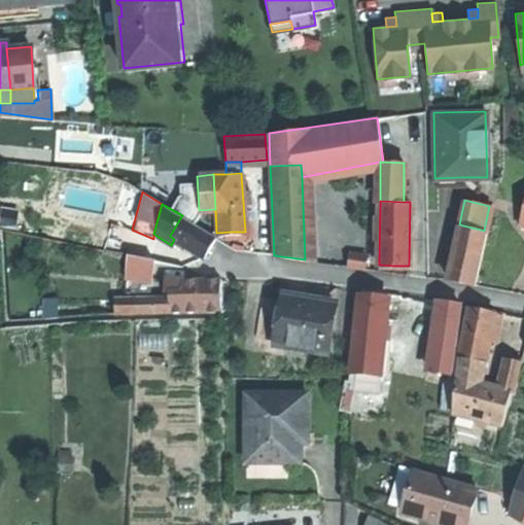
[(207,246),(213,235),(182,215),(170,236),(174,239),(180,242),(201,254),(207,246)]
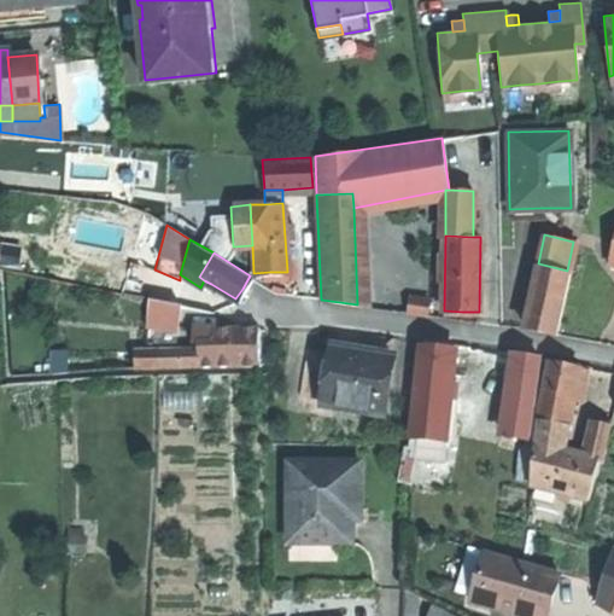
[(567,271),(538,263),(525,325),(541,329),(555,331),(567,271)]
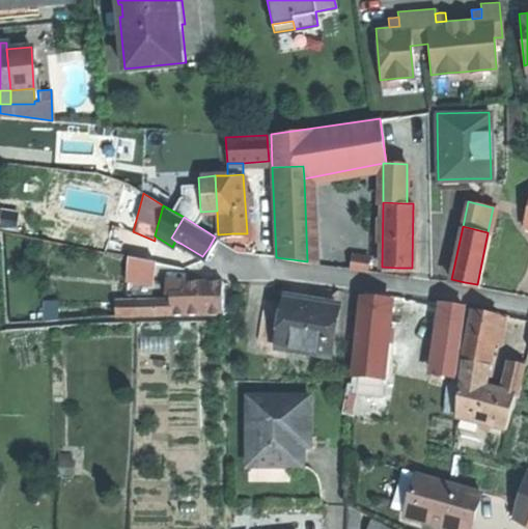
[(106,235),(103,249),(126,254),(128,241),(106,235)]
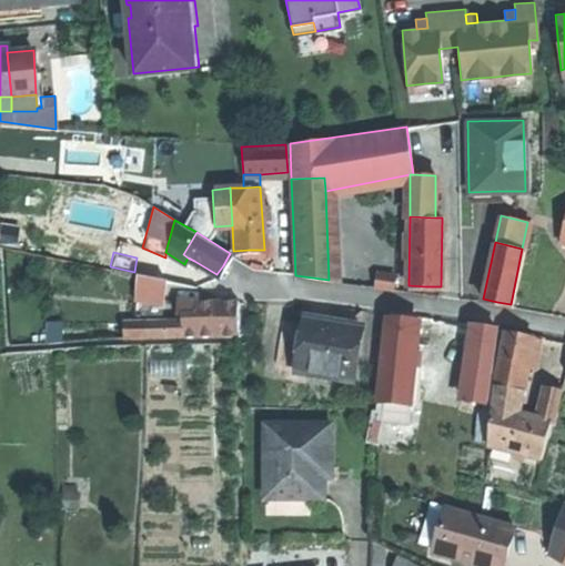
[(190,268),(194,261),(188,258),(184,264),(190,268)]
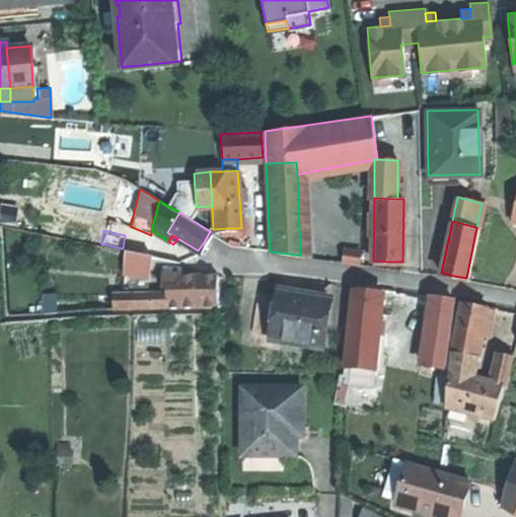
[(148,273),(152,254),(147,253),(127,248),(123,267),(148,273)]
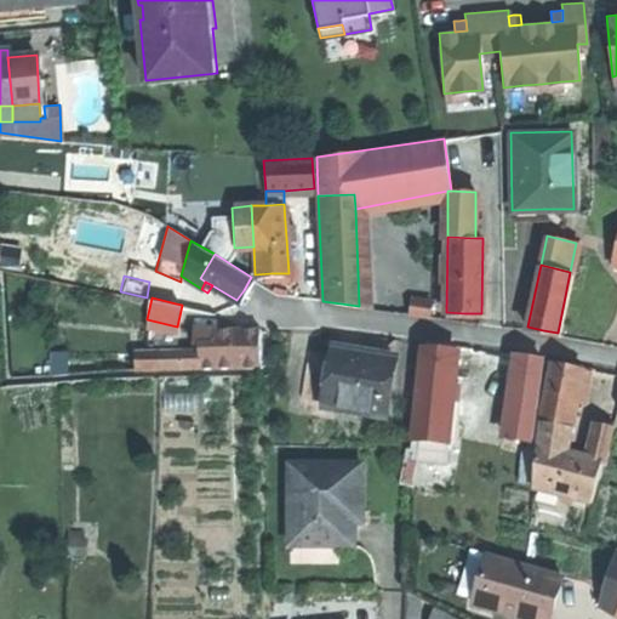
[(409,313),(427,316),(430,300),(411,297),(409,313)]
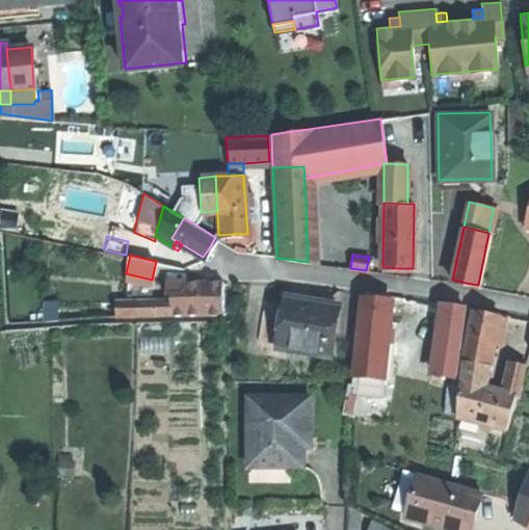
[(152,280),(126,273),(123,290),(149,295),(152,280)]
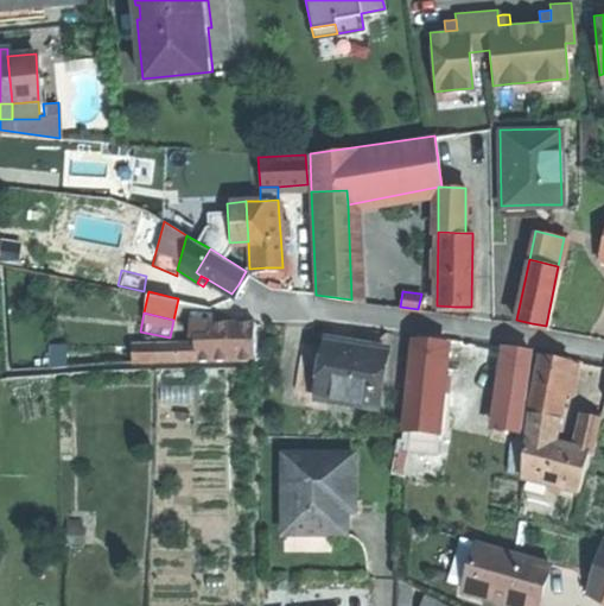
[(209,335),(210,358),(253,357),(253,338),(253,321),(209,322),(209,335)]
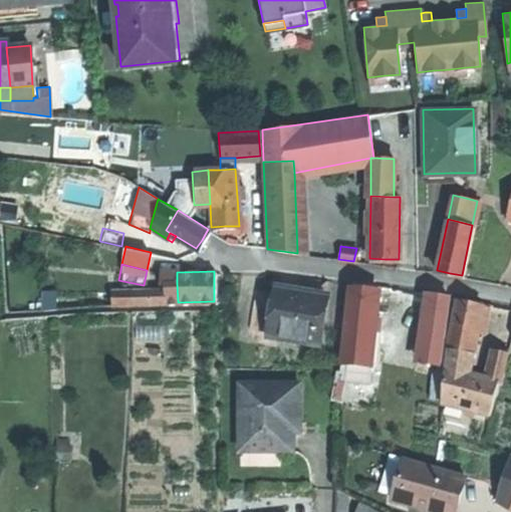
[(110,303),(178,302),(177,283),(163,284),(163,288),(110,289),(110,303)]
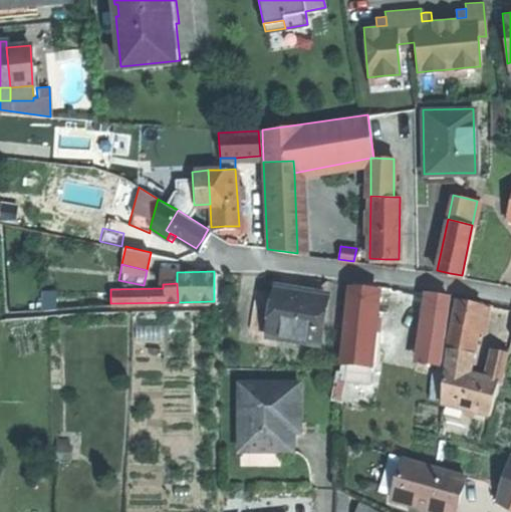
[(268,333),(318,342),(326,295),(302,291),(276,286),(268,333)]
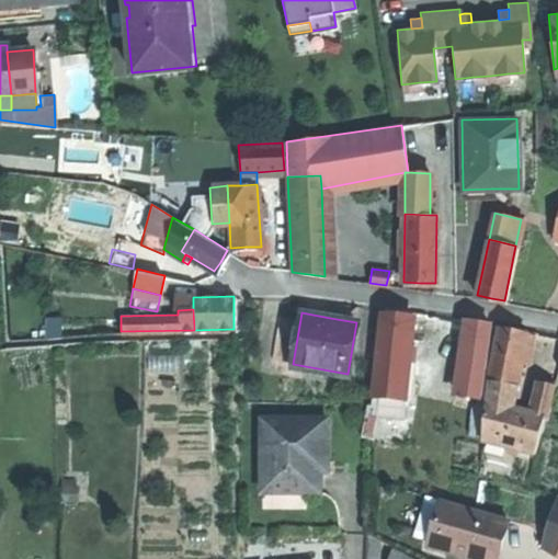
[(379,314),(373,374),(406,377),(411,317),(397,316),(379,314)]
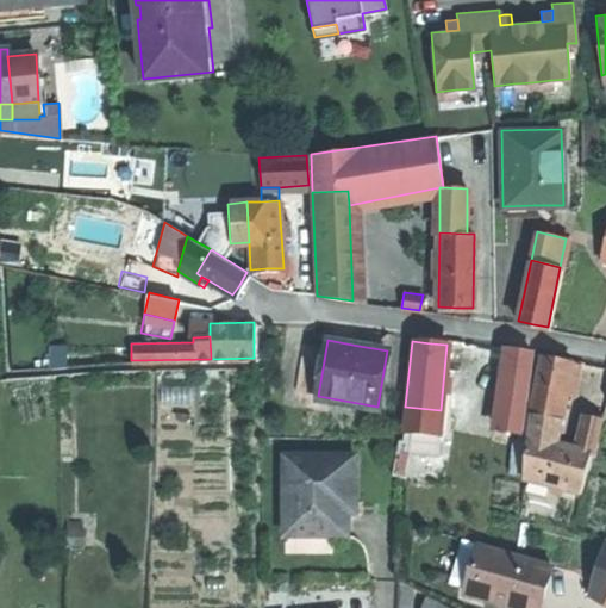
[(49,345),(49,368),(64,368),(64,345),(49,345)]
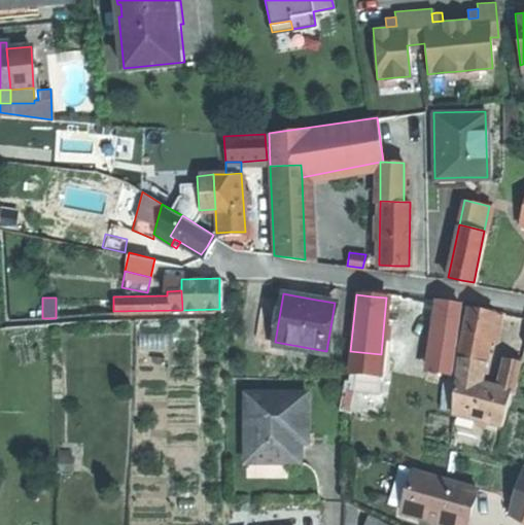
[(428,369),(452,372),(460,304),(437,301),(428,369)]
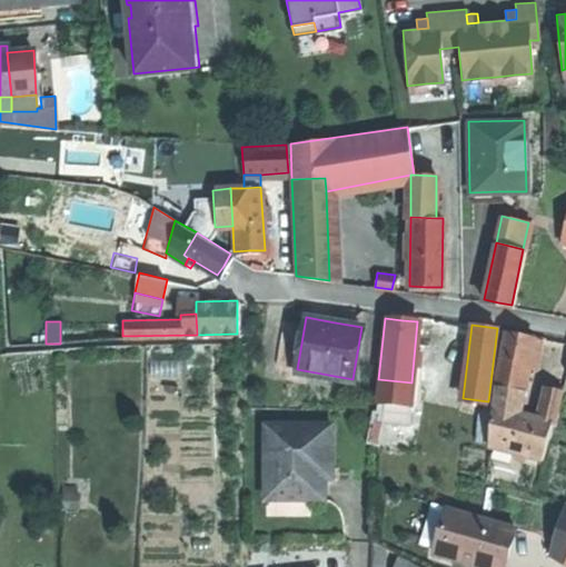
[(505,331),(495,385),(523,390),(527,367),(533,339),(533,337),(518,335),(505,331)]
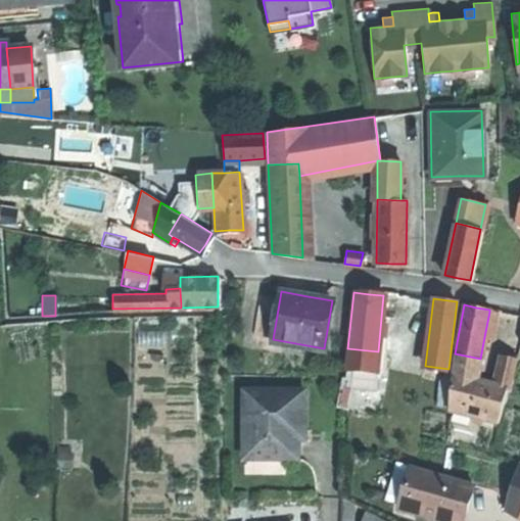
[(490,338),(495,313),(489,312),(484,337),(490,338)]
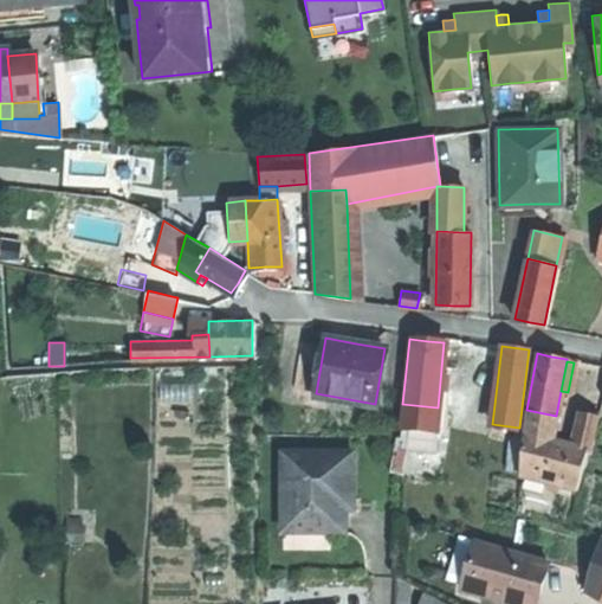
[(402,404),(400,436),(396,435),(394,448),(433,451),(438,407),(402,404)]
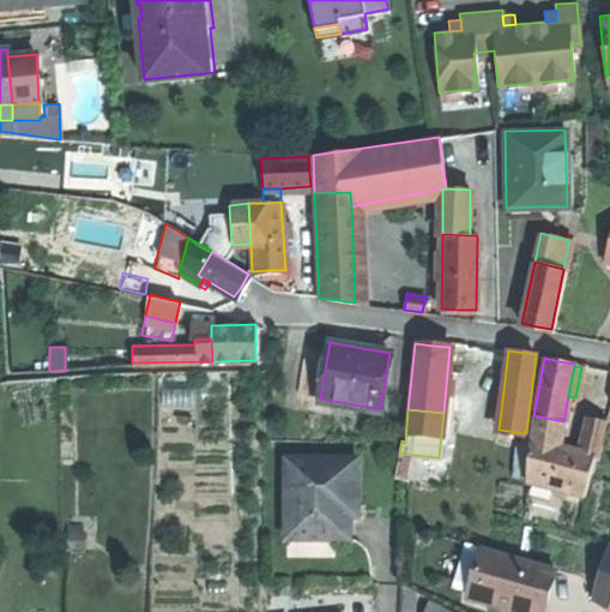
[(563,421),(533,415),(530,441),(559,448),(563,421)]
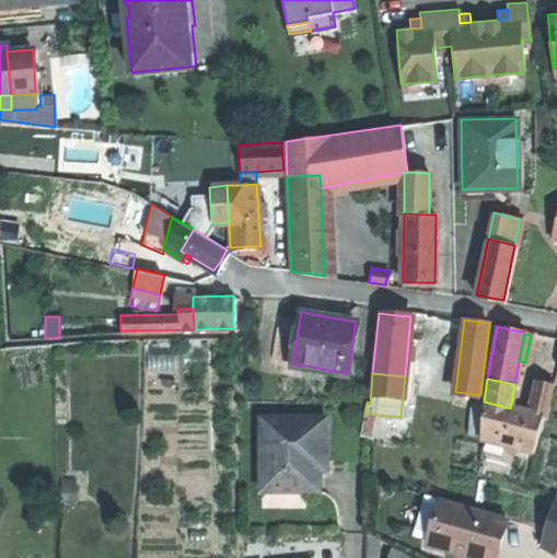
[(552,383),(536,380),(530,414),(542,417),(544,417),(552,383)]
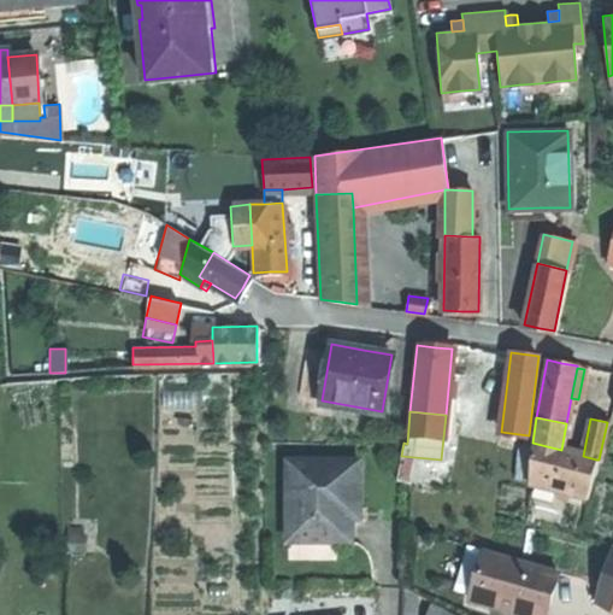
[(561,450),(532,443),(529,482),(585,498),(596,460),(583,456),(561,450)]
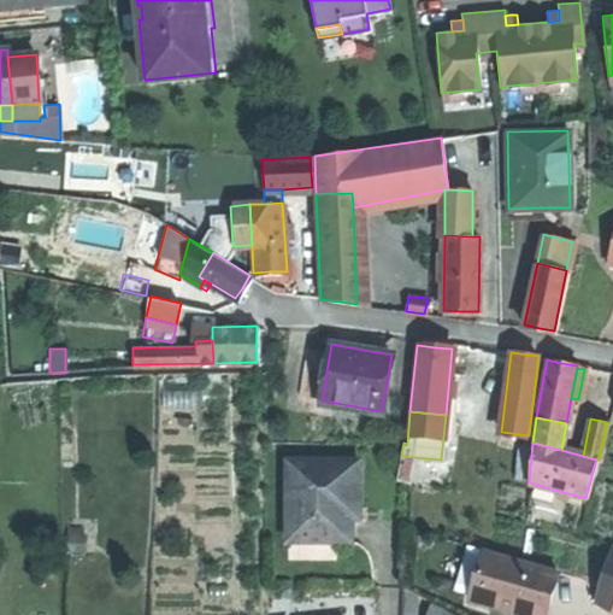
[(358,503),(358,457),(287,457),(287,537),(317,537),(349,537),(349,503),(358,503)]
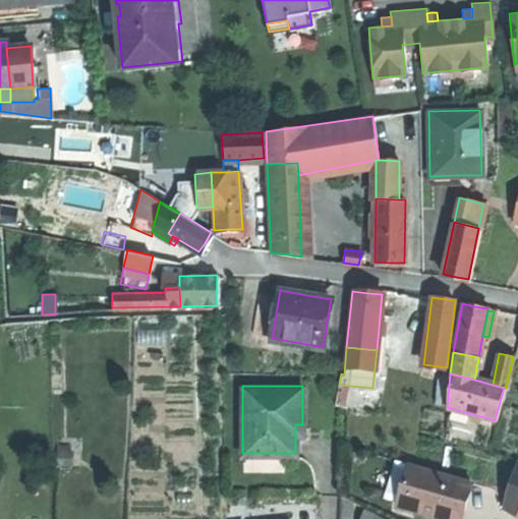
[(408,464),(409,463),(395,459),(385,492),(399,497),(404,479),(408,464)]
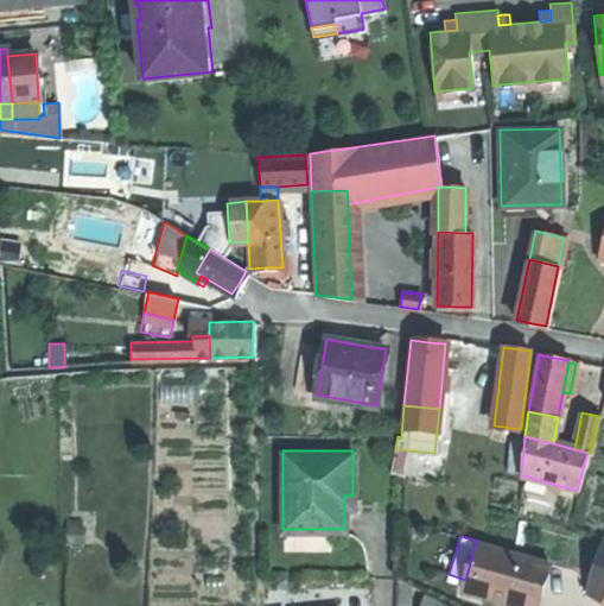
[(603,537),(584,593),(599,603),(603,592),(603,537)]
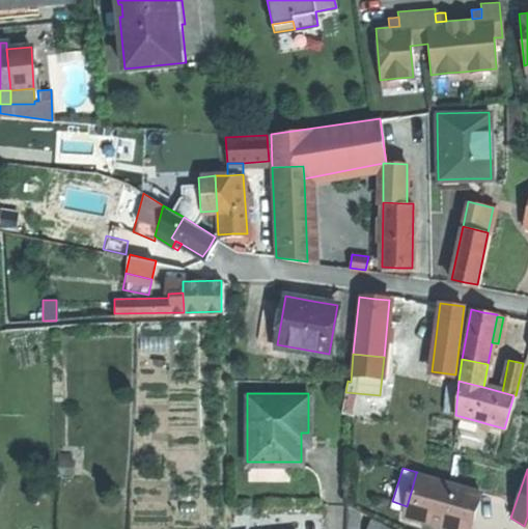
[(447,479),(417,471),(417,472),(416,473),(421,475),(416,490),(412,489),(407,506),(406,508),(405,513),(433,523),(435,518),(442,520),(440,525),(454,528),(467,528),(479,491),(446,480),(447,479)]
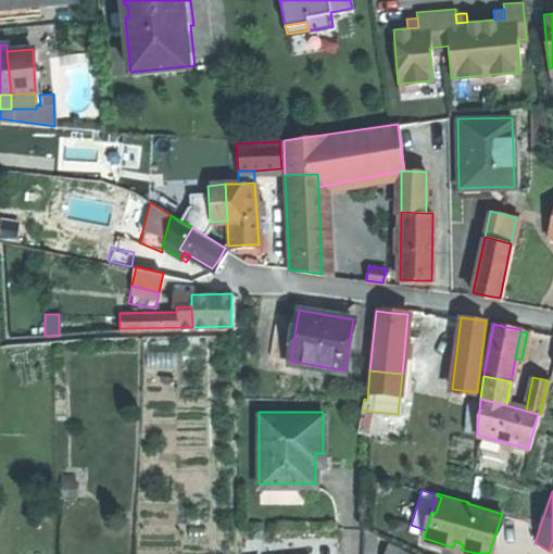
[(441,498),(436,495),(431,512),(436,513),(441,498)]
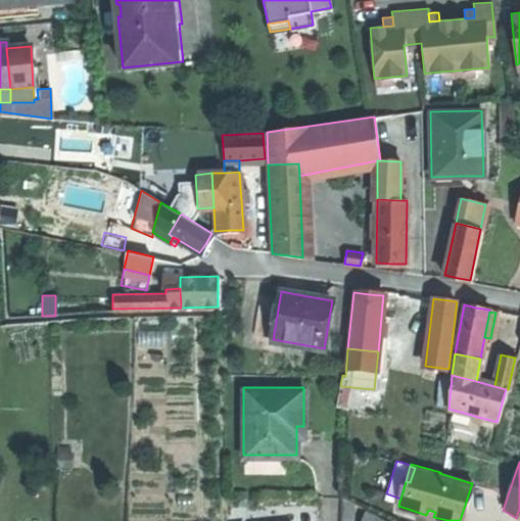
[(391,520),(367,509),(362,520),(391,520)]
